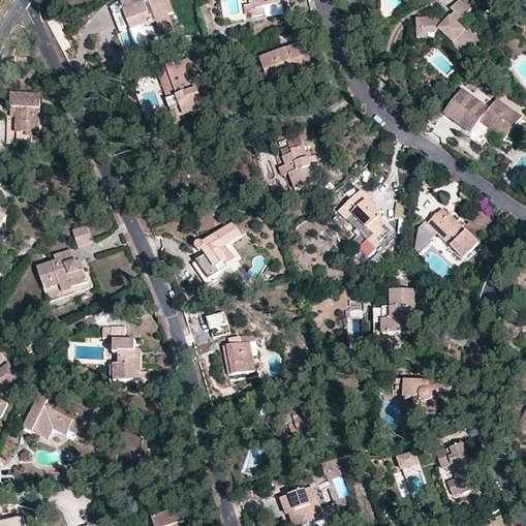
[(172,9),(167,0),(119,0),(129,27),(151,19),(150,14),(152,13),(159,32),(173,28),(165,11),(172,9)]
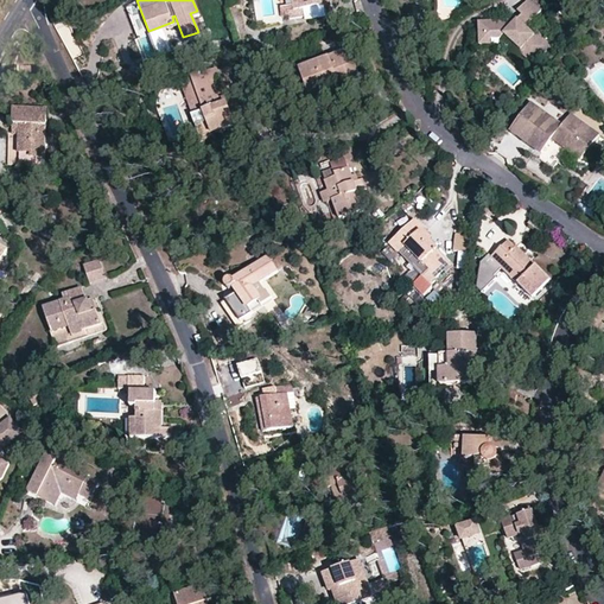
[(322,1),(322,0),(291,0),(291,2),(285,4),(286,12),(286,16),(303,13),(302,5),(311,4),(322,1)]
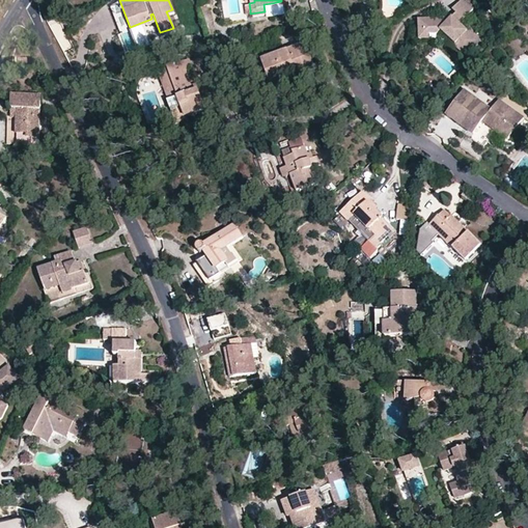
[(466,27),(457,21),(471,5),(465,0),(456,0),(451,7),(456,11),(449,21),(445,18),(424,19),(425,30),(428,32),(429,32),(437,31),(440,28),(454,40),(453,42),(466,53),(479,36),(467,26),(466,27)]
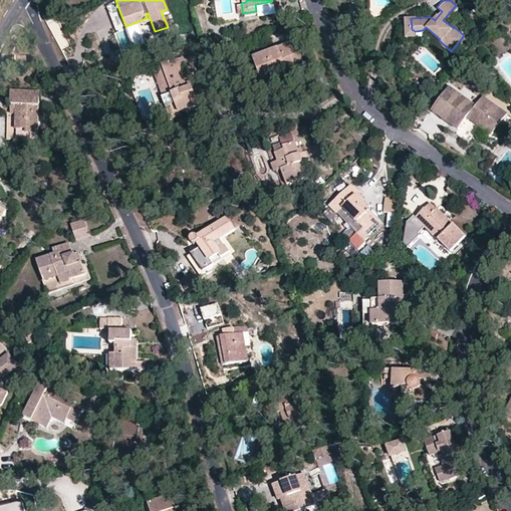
[(264,10),(263,3),(255,4),(256,11),(264,10)]
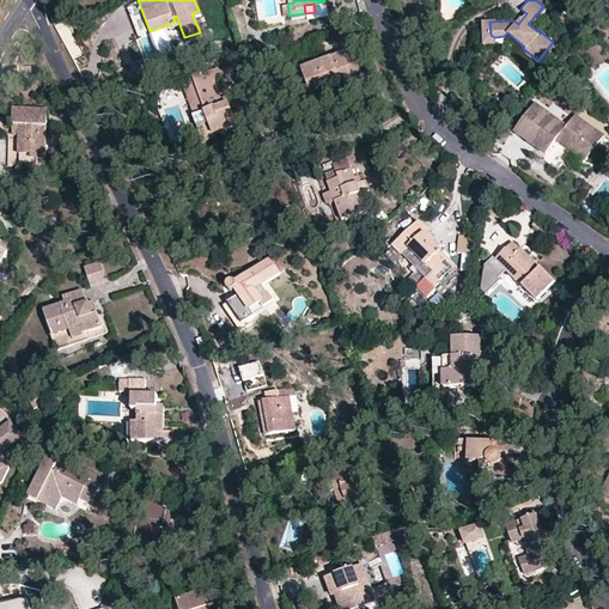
[(491,35),(489,22),(483,22),(485,44),(495,43),(495,37),(494,37),(491,35)]
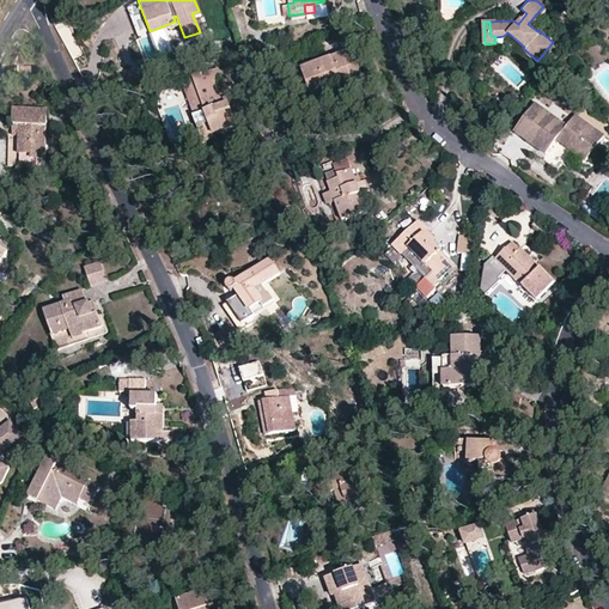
[(178,23),(168,26),(175,44),(184,41),(178,23)]
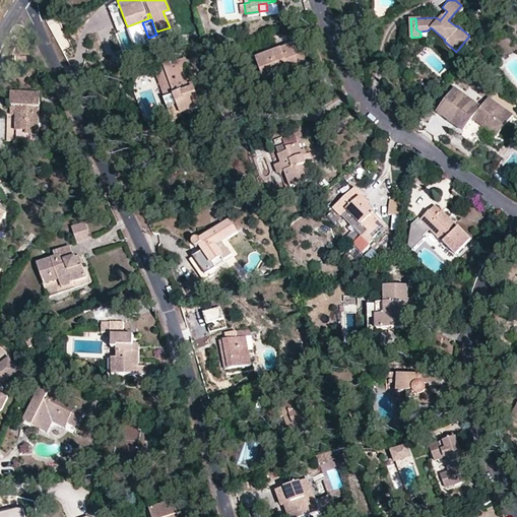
[(307,63),(297,39),(254,56),(263,77),(267,76),(293,66),(294,69),(307,63)]
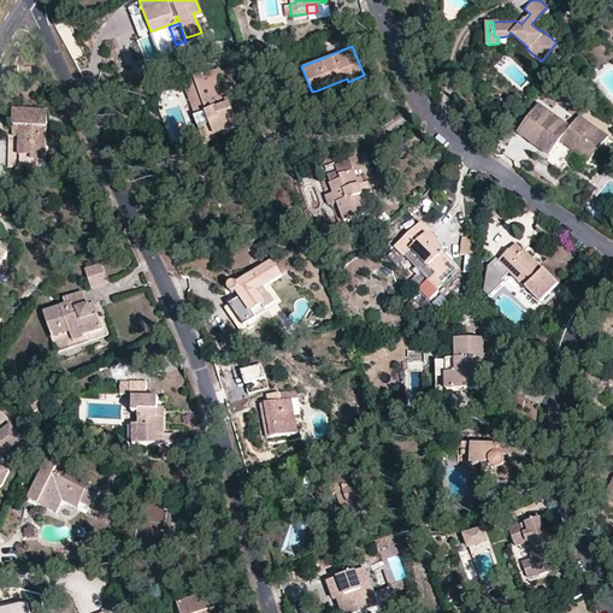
[(217,66),(190,76),(204,110),(195,113),(192,115),(200,137),(236,123),(225,93),(220,94),(214,80),(220,77),(217,66)]
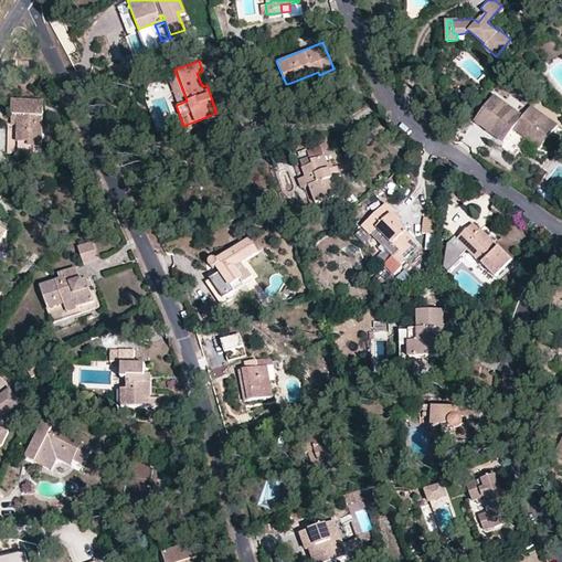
[(167,73),(179,104),(187,101),(175,70),(167,73)]
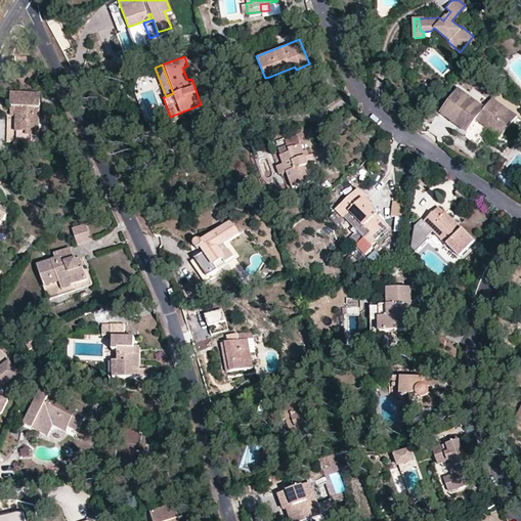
[(271,79),(296,70),(295,67),(269,77),(271,79)]
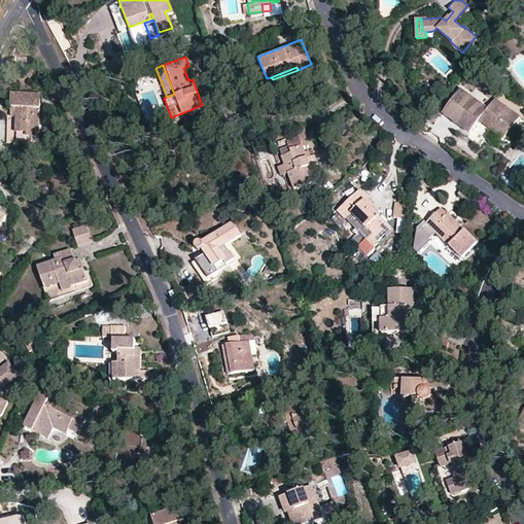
[(518,113),(493,96),(486,106),(458,86),(442,110),(468,130),(478,117),(502,135),(518,113)]
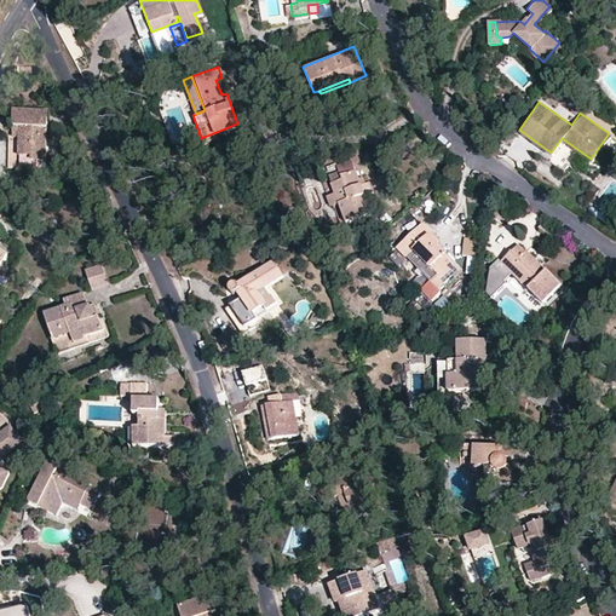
[(13,105),(12,126),(18,126),(17,133),(17,151),(29,153),(29,157),(44,157),(45,107),(13,105)]
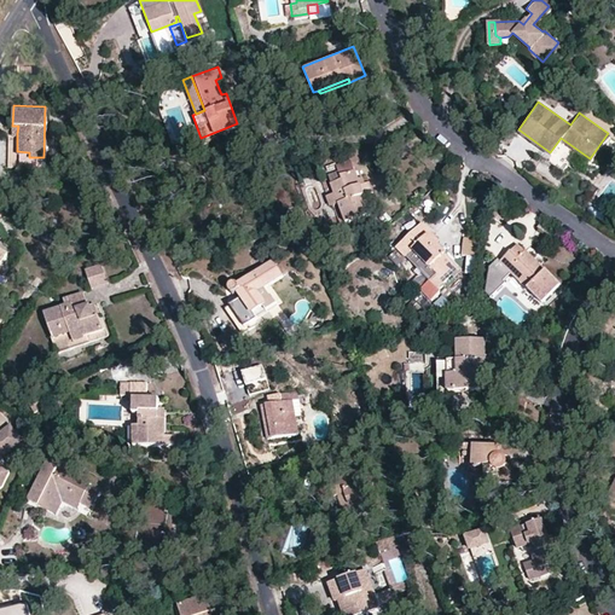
[(557,166),(570,150),(561,140),(547,157),(557,166)]
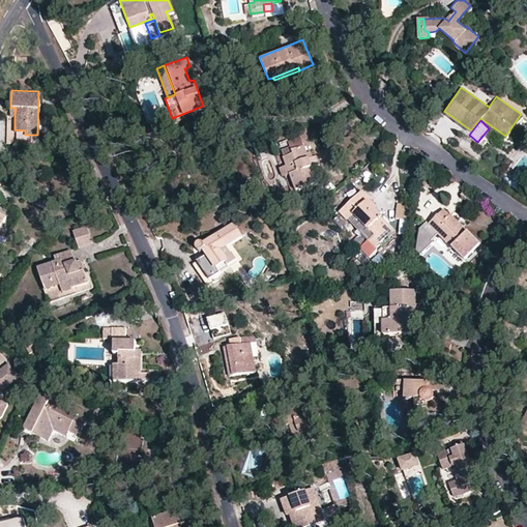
[(287,140),(290,147),(293,154),(285,157),(283,158),(285,164),(288,173),(294,188),(316,180),(310,164),(317,160),(314,153),(312,154),(308,155),(305,150),(299,135),(287,140)]
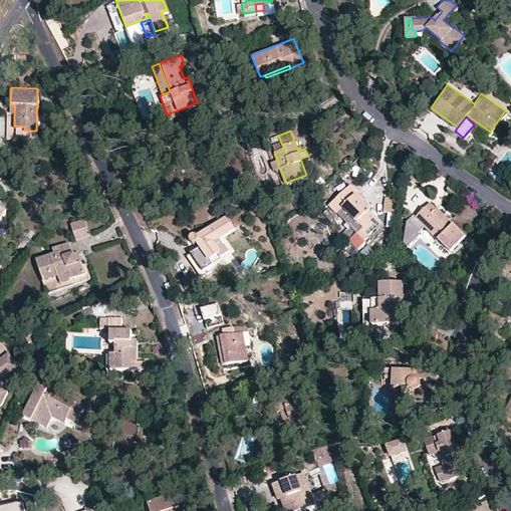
[(274,147),(276,153),(284,150),(281,143),(274,147)]
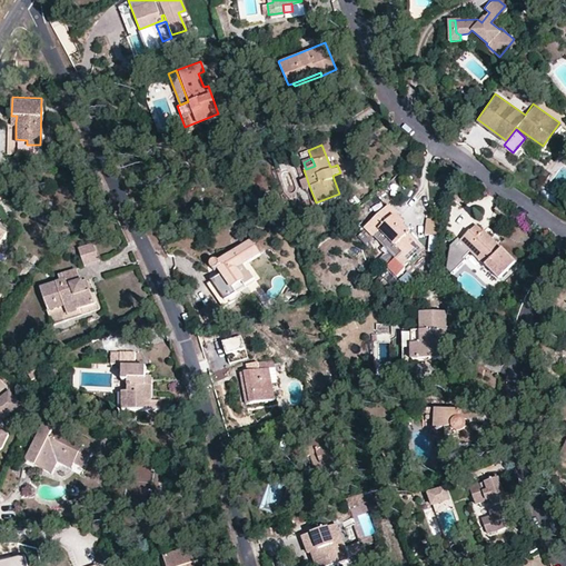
[(309,186),(306,176),(298,179),(303,188),(309,186)]
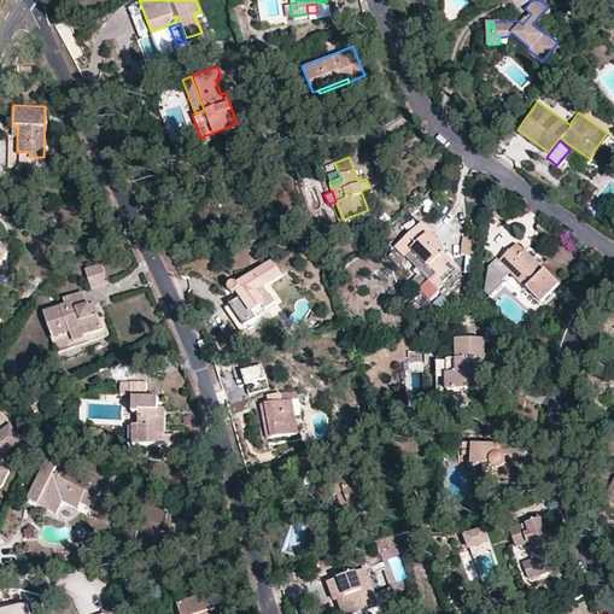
[(501,210),(489,200),(481,211),(493,220),(501,210)]
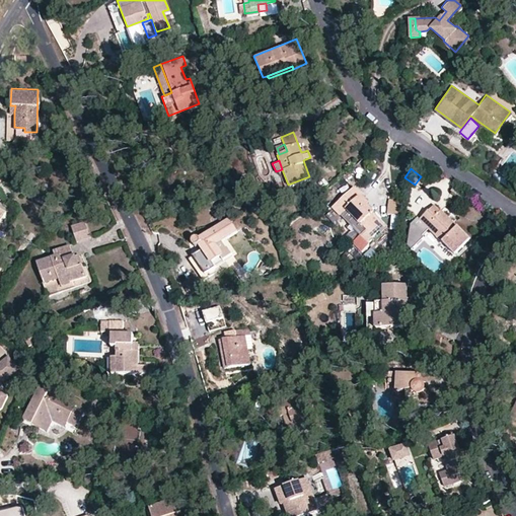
[(360,192),(351,183),(330,204),(338,212),(345,207),(364,227),(359,233),(352,240),(361,250),(375,237),(371,234),(383,221),(363,202),(357,195),(360,192)]
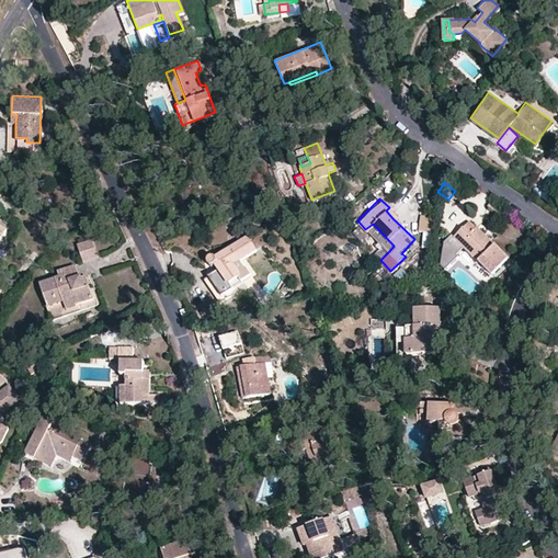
[(500,205),(490,198),(485,205),(494,212),(500,205)]
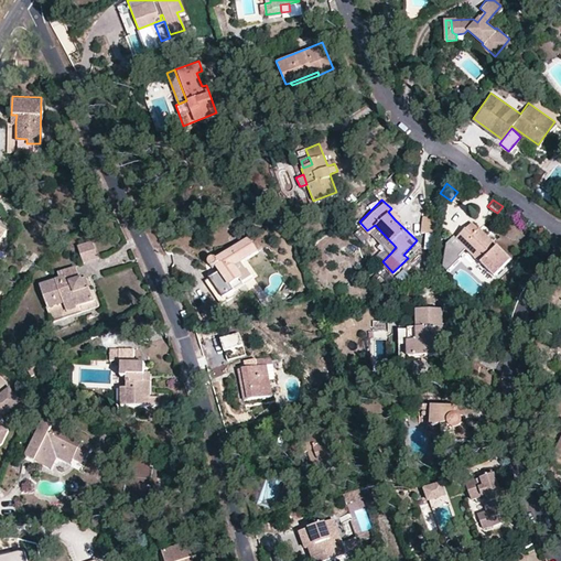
[(398,216),(391,208),(388,212),(395,219),(398,216)]
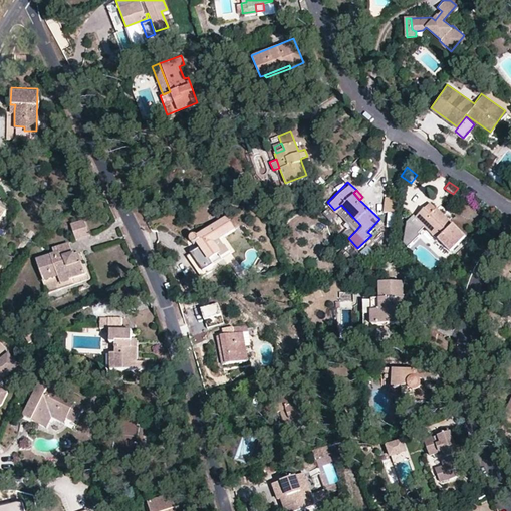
[(384,210),(394,210),(395,196),(385,195),(384,210)]
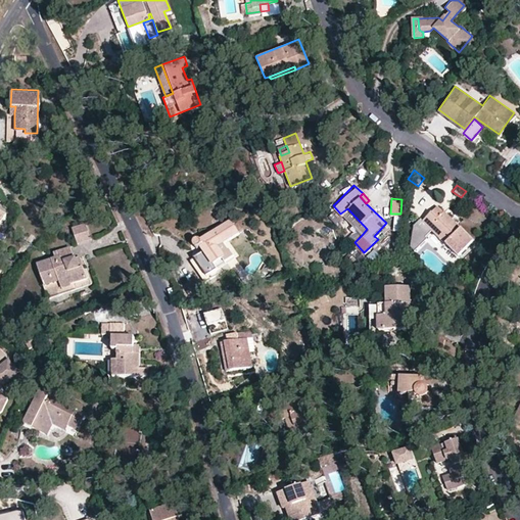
[(340,214),(362,235),(367,229),(347,208),(340,214)]
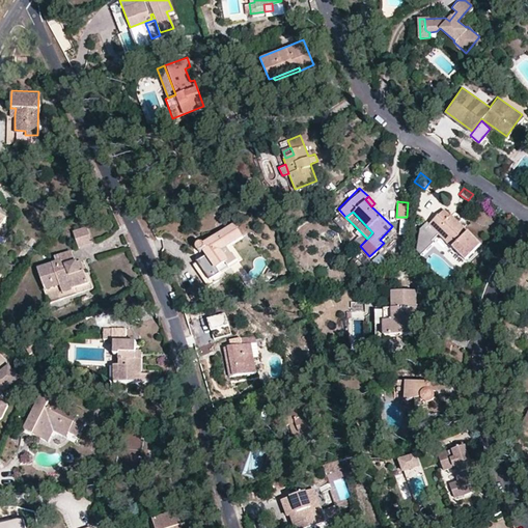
[(475,244),(459,227),(451,220),(446,216),(445,218),(440,212),(426,226),(424,224),(418,230),(415,251),(420,255),(433,243),(431,241),(436,235),(461,259),(475,244)]
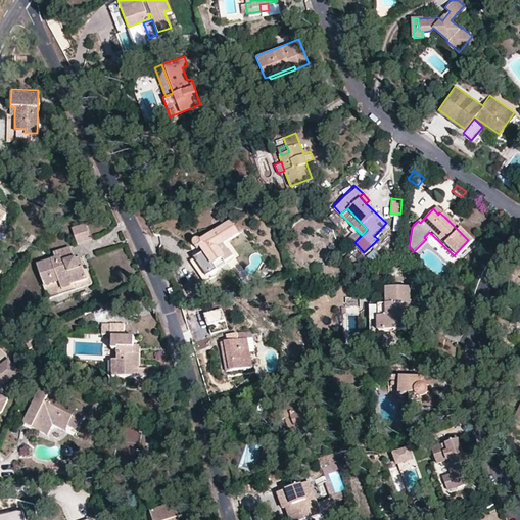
[(444,217),(452,224),(457,219),(448,211),(444,217)]
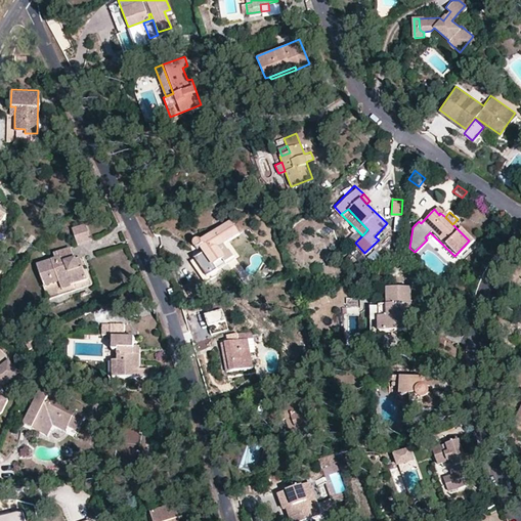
[(236,232),(229,221),(205,237),(202,233),(189,243),(194,251),(200,248),(202,252),(198,255),(187,261),(202,281),(214,273),(213,270),(214,269),(211,264),(222,257),(215,247),(222,243),(236,232)]
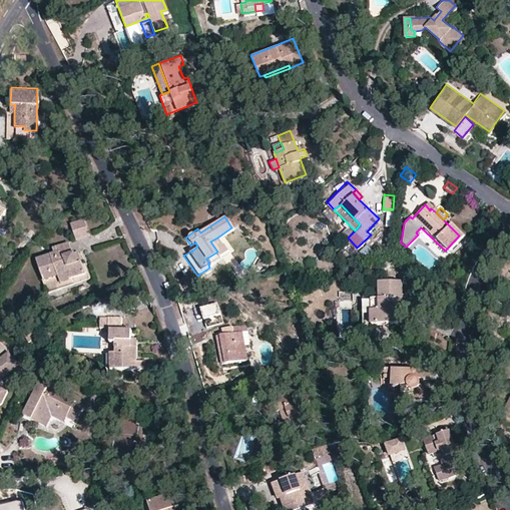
[(87,231),(81,217),(68,222),(73,237),(87,231)]
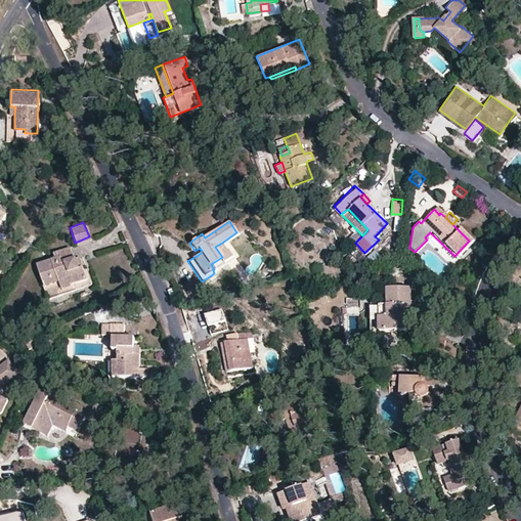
[(187,261),(198,255),(194,251),(189,243),(180,249),(187,261)]
